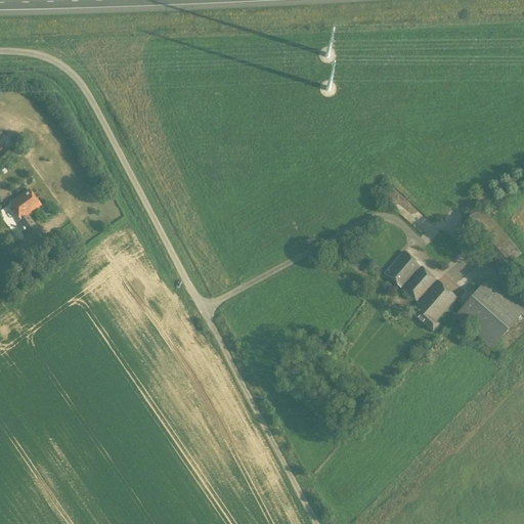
[(0,166),(1,168),(17,149),(13,145),(0,160),(0,166)]
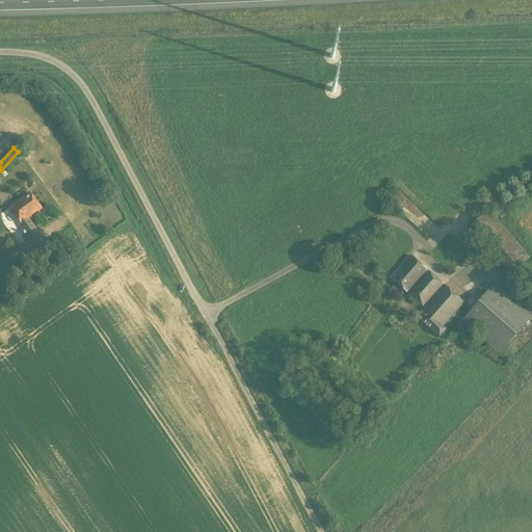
[(8,208),(20,223),(18,225),(24,235),(21,236),(24,241),(28,239),(28,240),(14,250),(22,262),(31,255),(30,253),(65,227),(58,217),(38,233),(28,218),(42,209),(29,192),(8,208)]
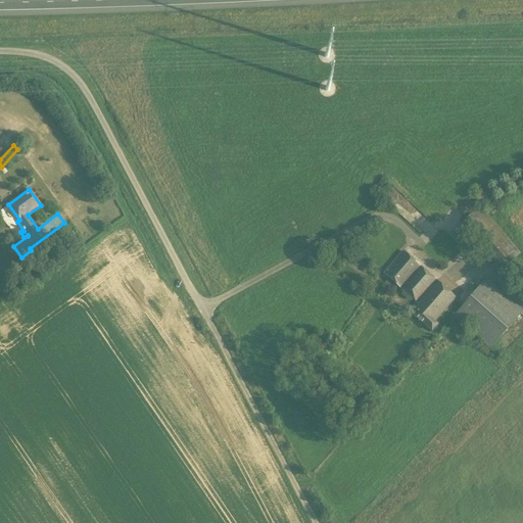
[(480,207),(460,224),(501,271),(521,253),(480,207)]
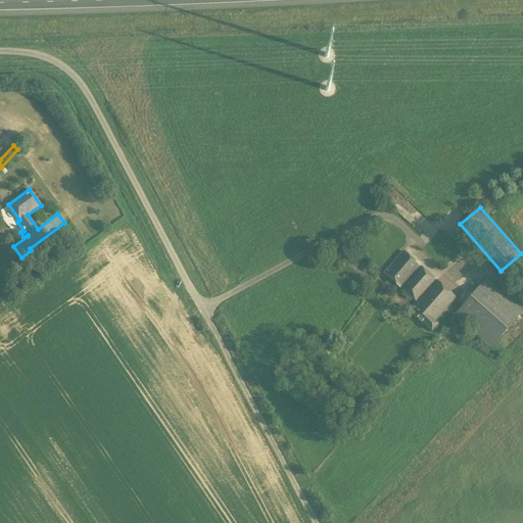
[(402,252),(383,274),(415,302),(408,311),(431,332),(437,325),(434,322),(445,310),(455,298),(402,252)]
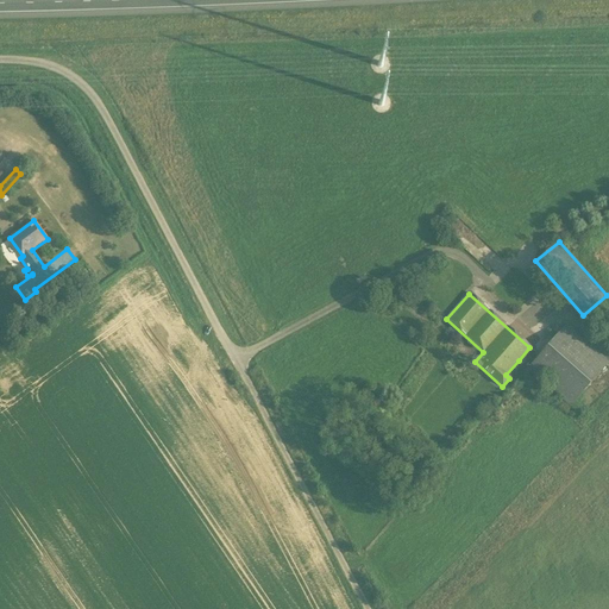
[(539,356),(527,369),(570,408),(608,363),(566,324),(539,356)]
